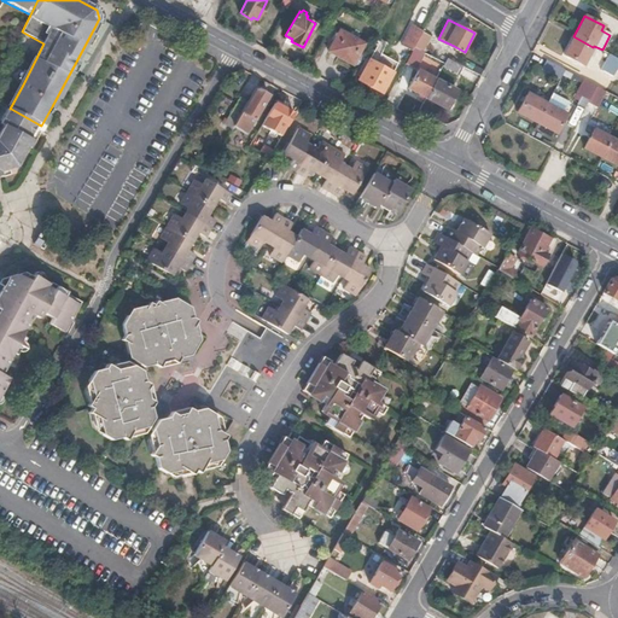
[(402,45),(412,48),(421,28),(412,23),(402,45)]
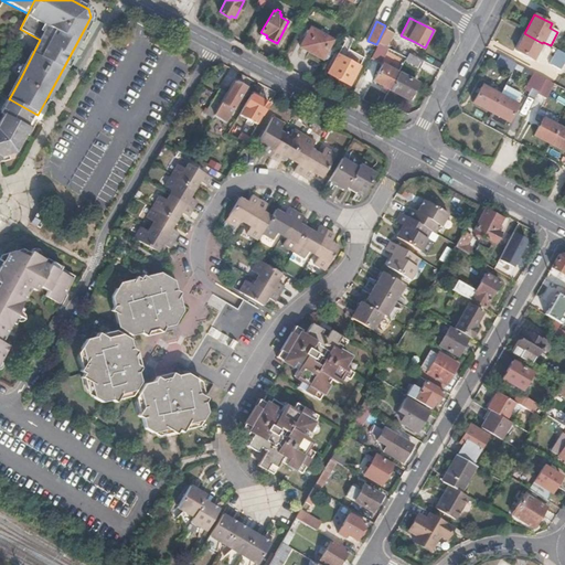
[(322,59),(333,38),(311,25),(299,45),(322,59)]
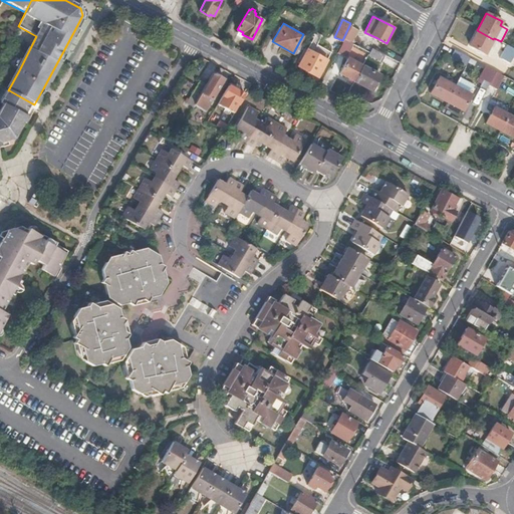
[(354,39),(359,30),(351,26),(346,34),(354,39)]
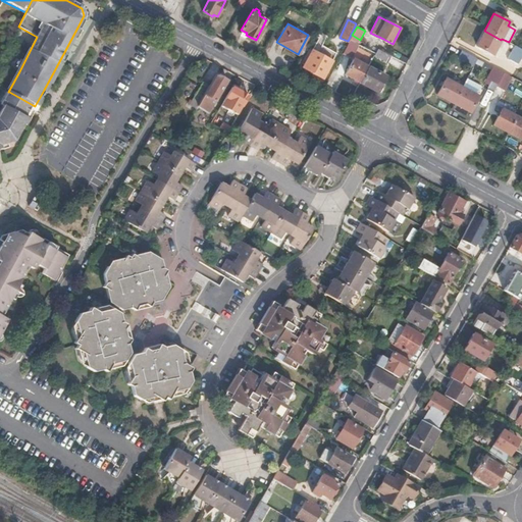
[(492,55),(501,40),(484,31),(476,47),(492,55)]
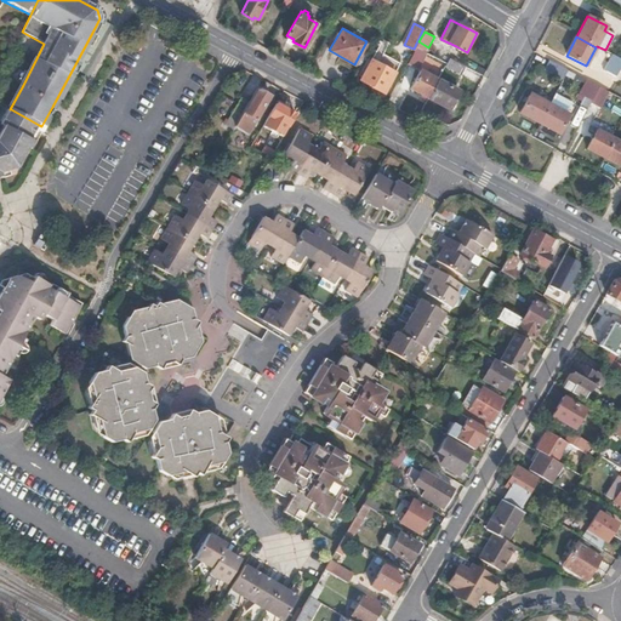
[(425,55),(428,47),(419,41),(415,49),(425,55)]
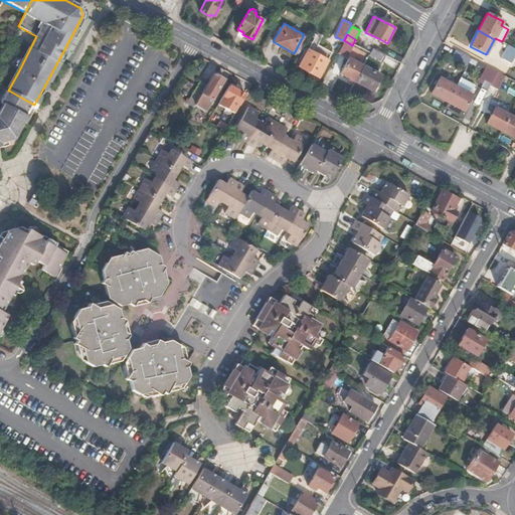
[(514,53),(514,49),(507,45),(501,57),(511,62),(514,53)]
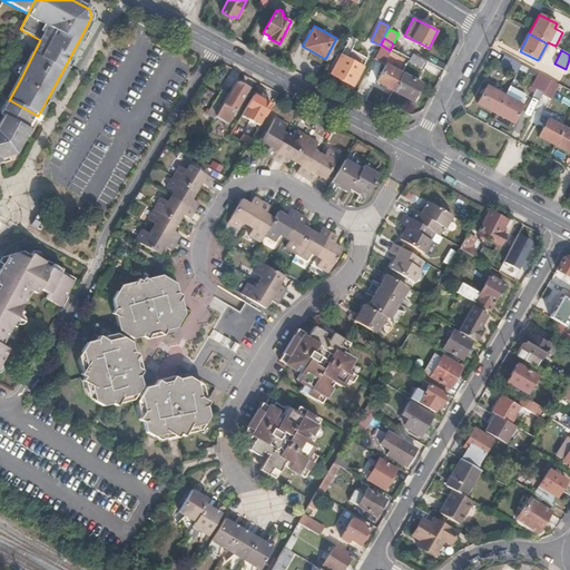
[(353,85),(363,67),(343,56),(345,52),(342,51),(331,72),(353,85)]
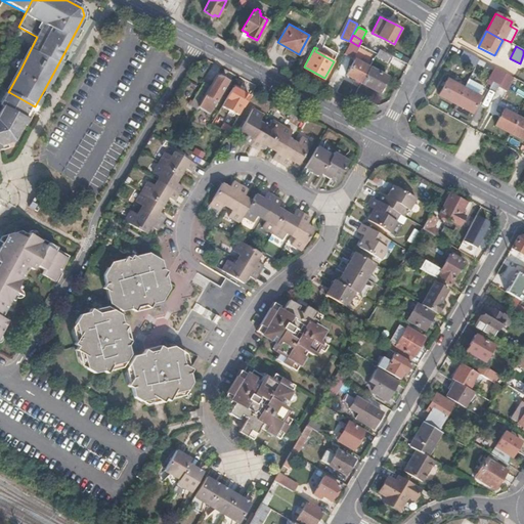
[(389,63),(393,56),(380,50),(377,55),(376,56),(389,63)]
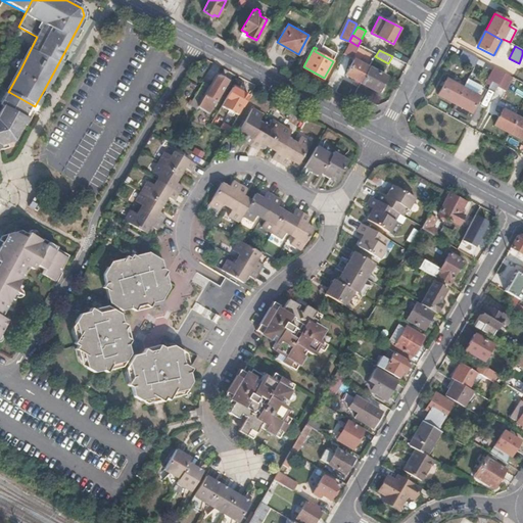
[(473,67),(477,59),(462,51),(458,59),(473,67)]
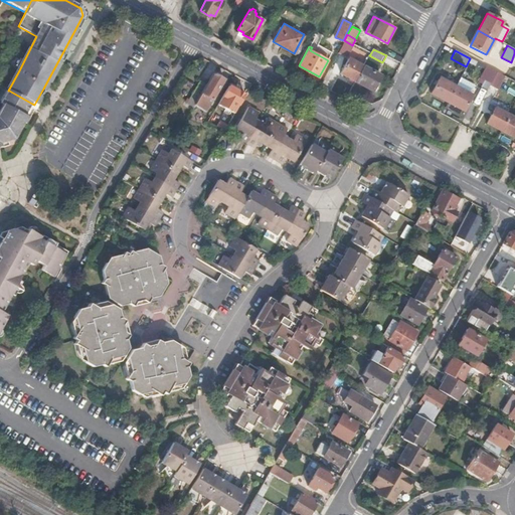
[(356,81),(363,66),(364,65),(348,57),(340,73),(356,81)]
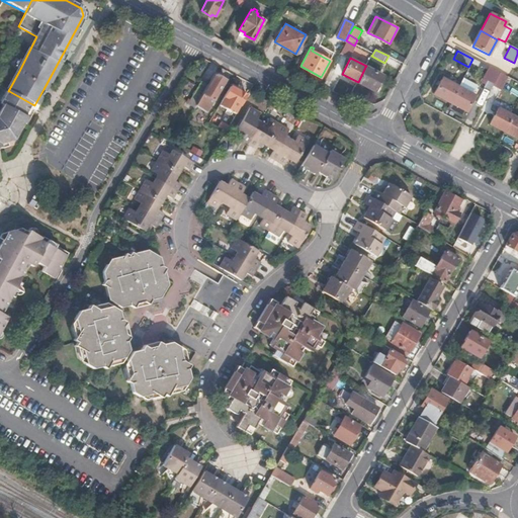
[(374,92),(383,76),(365,67),(358,82),(357,83),(374,92)]
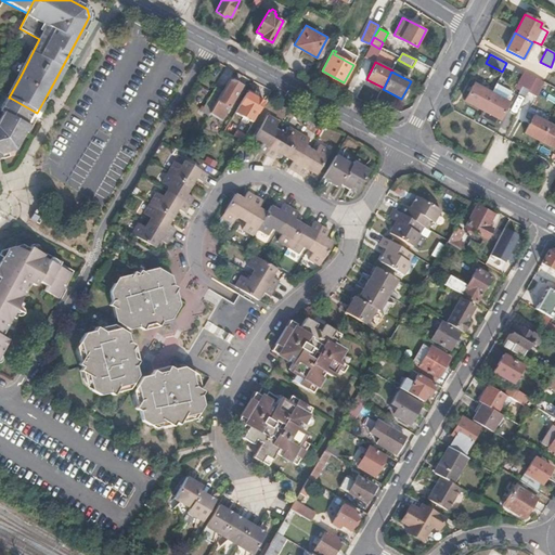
[(529,90),(536,79),(527,74),(520,86),(529,90)]
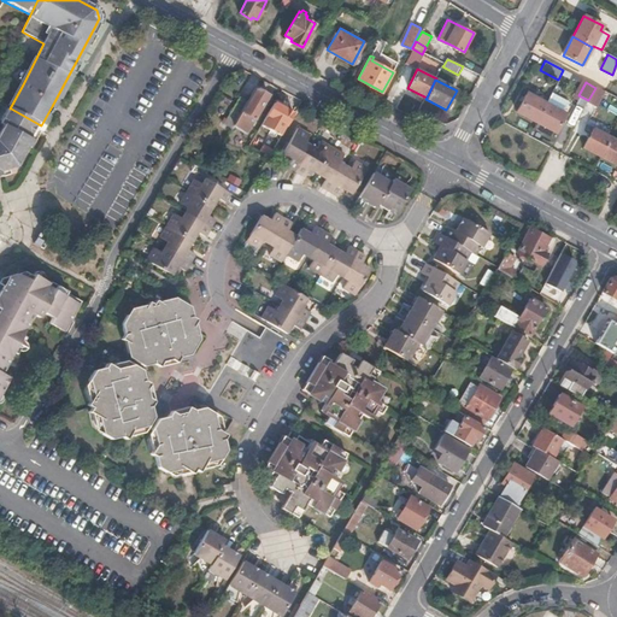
[(251,128),(262,111),(271,94),(258,87),(250,100),(241,95),(234,106),(225,122),(233,128),(235,124),(240,127),(248,131),(251,128)]
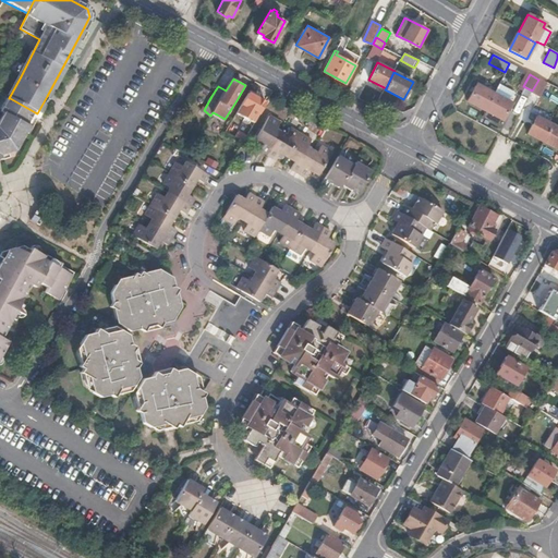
[(538,99),(546,83),(538,80),(532,91),(530,95),(538,99)]
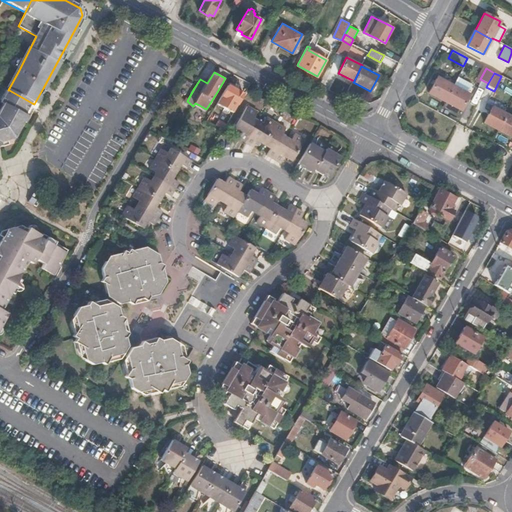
[(444,102),(453,86),(436,77),(428,94),(444,102)]
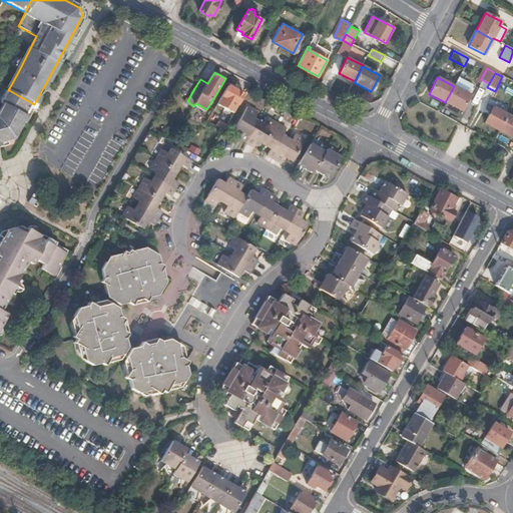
[(235,109),(244,93),(235,87),(236,84),(230,81),(219,100),(225,103),(227,100),(232,103),(230,107),(235,109)]
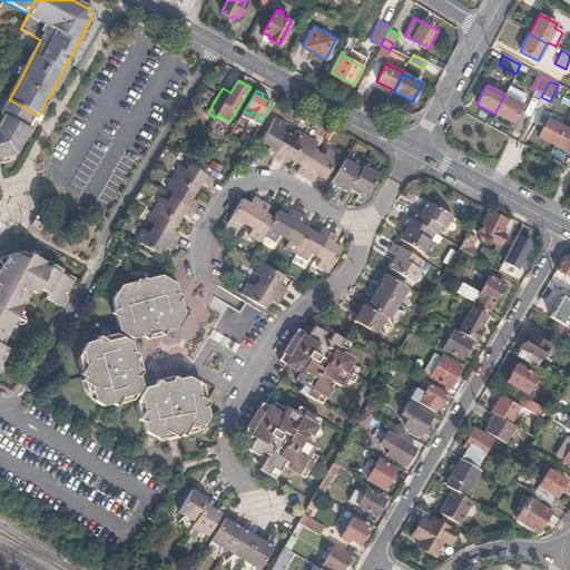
[(523,105),(504,96),(494,114),(513,124),(523,105)]
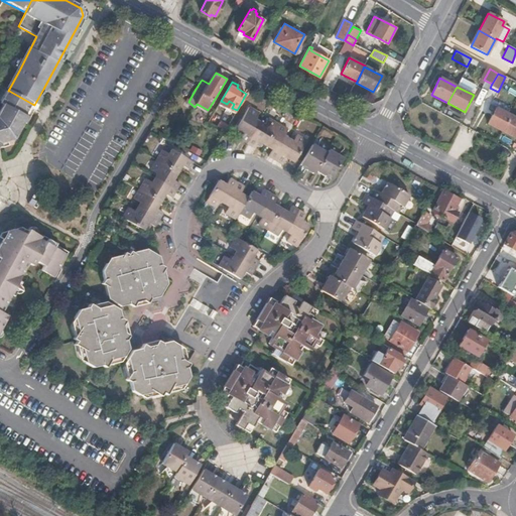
[(0,145),(15,140),(24,125),(26,126),(29,120),(25,117),(32,104),(9,91),(1,104),(4,106),(0,112),(0,145)]
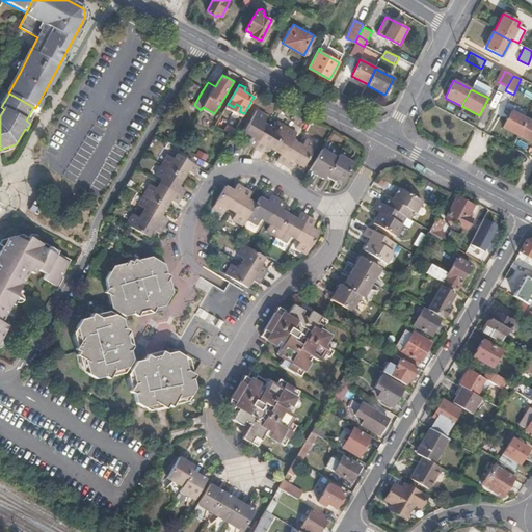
[(255,147),(267,125),(263,123),(267,115),(257,109),(250,120),(244,131),(248,134),(251,135),(247,142),(255,147)]
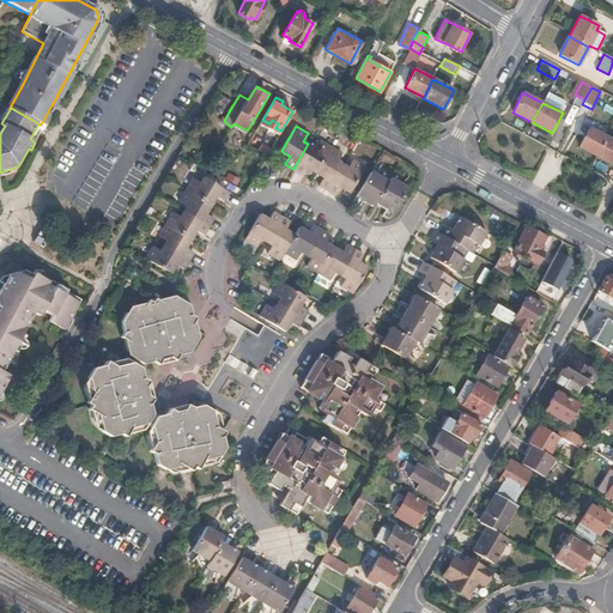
[(595,156),(605,137),(588,127),(578,147),(595,156)]
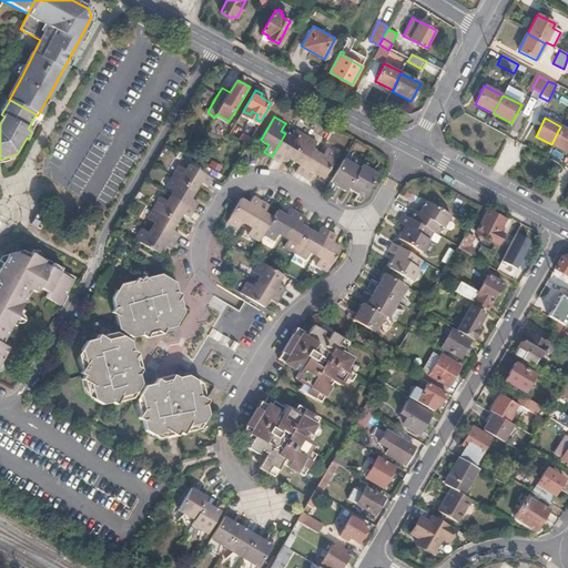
[(222,132),(225,127),(219,122),(217,123),(213,121),(210,125),(222,132)]
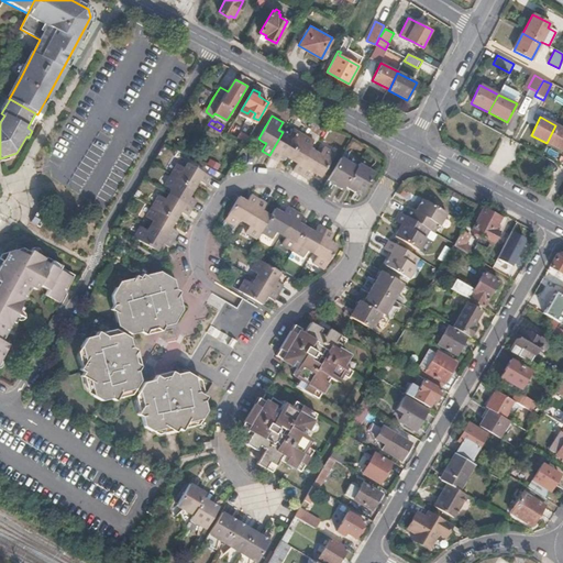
[(562,147),(562,129),(555,125),(547,143),(561,151),(562,147)]
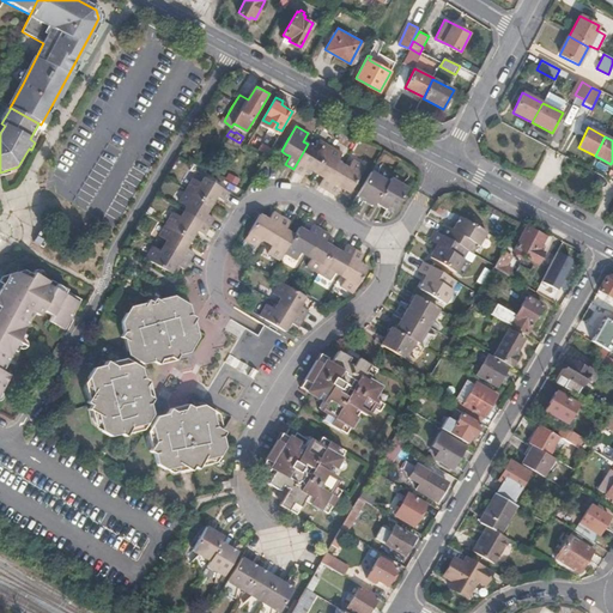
[(319,164),(329,145),(319,139),(314,146),(308,144),(293,169),(302,174),(307,167),(315,171),(319,164)]
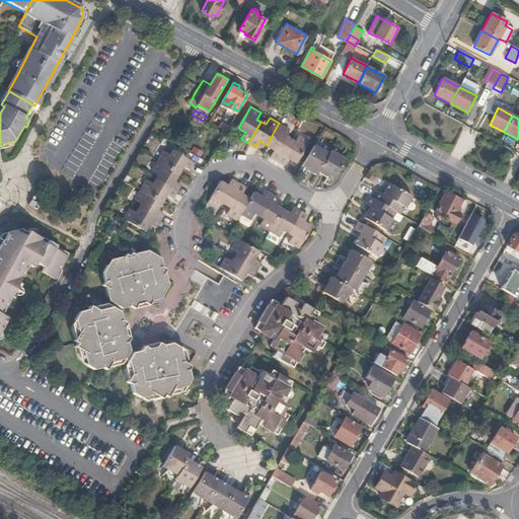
[(227,130),(229,126),(222,122),(220,126),(227,130)]
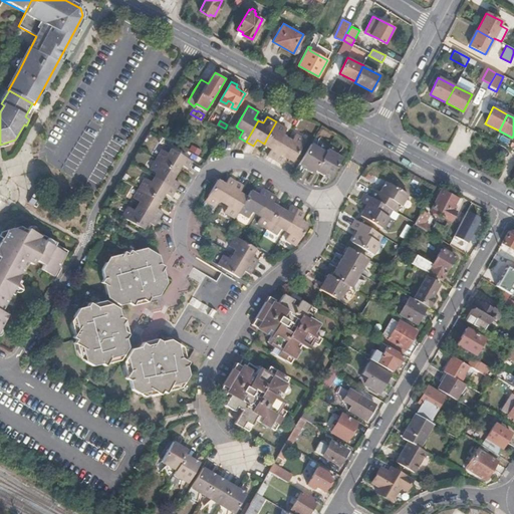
[(275,158),(287,137),(283,135),(286,127),(276,121),(267,138),(264,144),(271,148),(268,154),(275,158)]
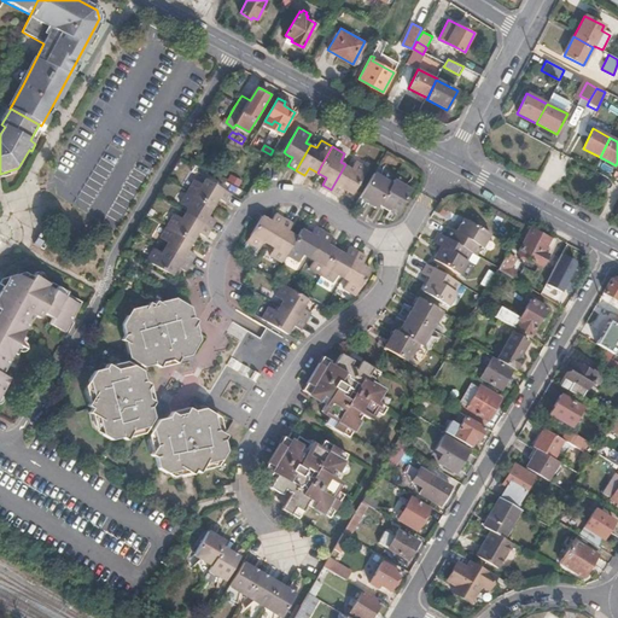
[(359,185),(362,176),(368,167),(365,165),(356,161),(351,168),(345,164),(331,190),(339,196),(344,187),(347,188),(354,192),(359,185)]
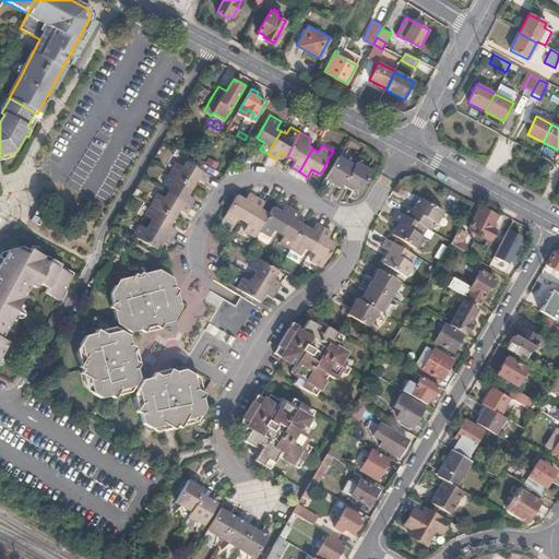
[(343,183),(354,165),(337,156),(329,170),(324,178),(341,187),(343,183)]
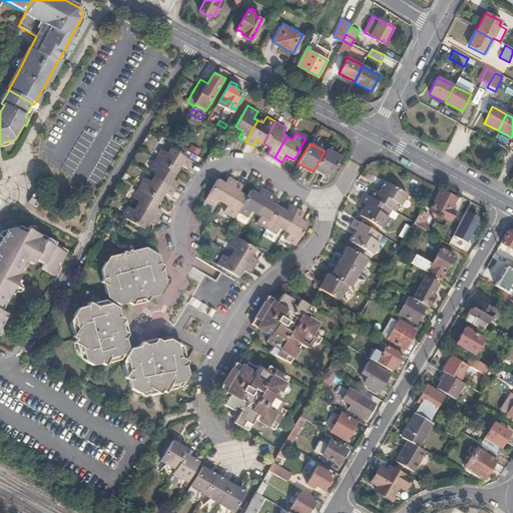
[(192,159),(170,147),(168,152),(161,148),(155,157),(176,170),(181,163),(187,167),(192,159)]
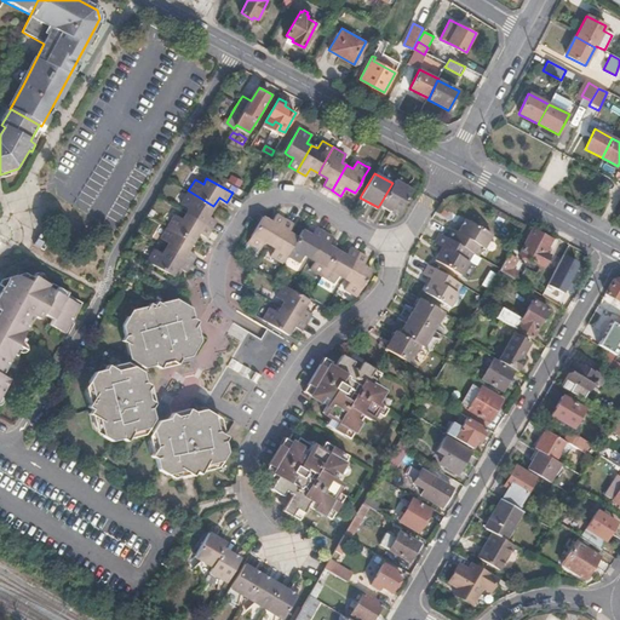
[(405,202),(413,189),(395,179),(392,183),(380,204),(399,213),(405,202)]
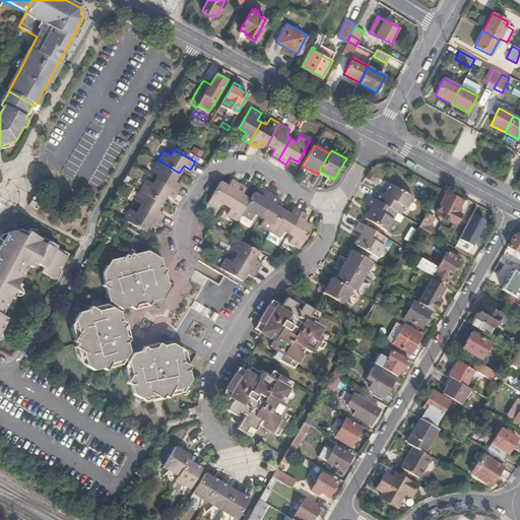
[(175,180),(179,173),(157,159),(151,170),(158,174),(156,179),(177,191),(181,184),(175,180)]
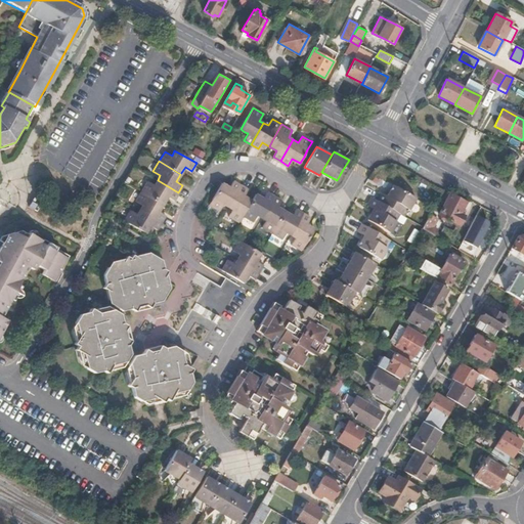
[(178,192),(158,180),(155,184),(147,180),(141,190),(164,203),(168,195),(174,200),(178,192)]
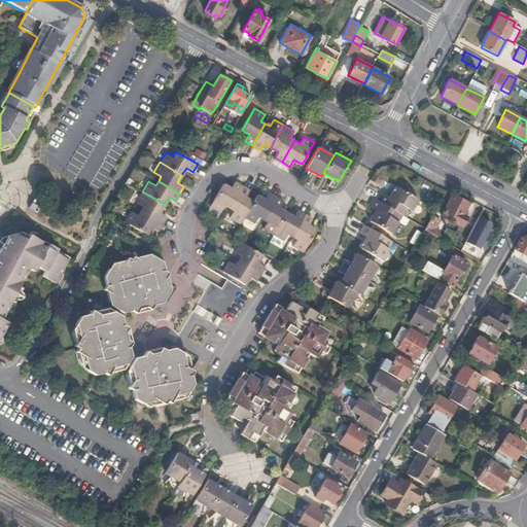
[(229,207),(242,184),(235,181),(231,187),(229,185),(223,183),(218,191),(211,205),(221,210),(224,205),(229,207)]
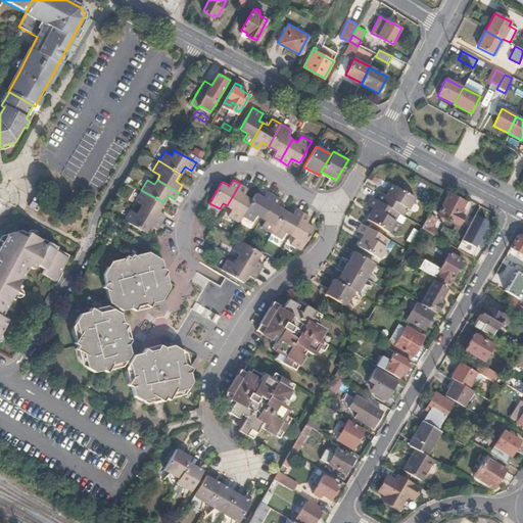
[(242,215),(251,199),(243,195),(248,188),(240,183),(227,205),(231,208),(228,215),(239,221),(242,215)]
